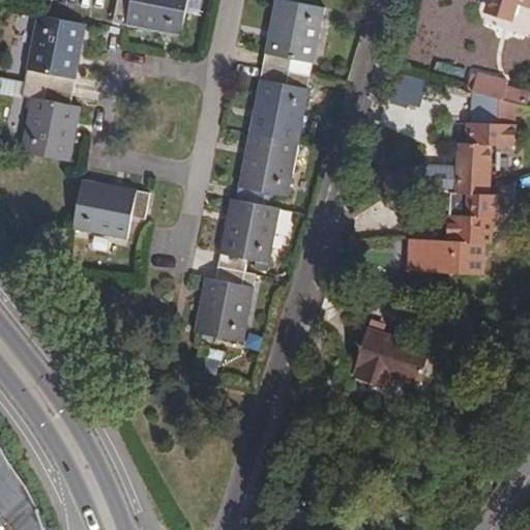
[(181,36),(188,0),(118,0),(114,22),(181,36)]
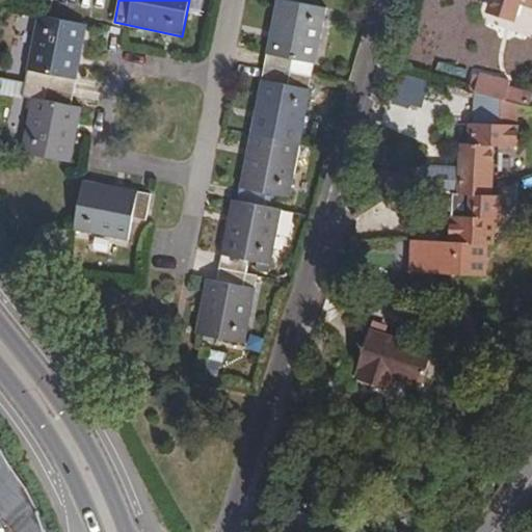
[(197,335),(245,344),(258,275),(246,273),(248,261),(270,265),(282,210),(265,207),(268,194),(289,198),(313,77),(290,73),(293,59),(315,63),(326,7),(287,0),(276,0),(239,202),(233,201),(217,282),(209,280),(197,335)]
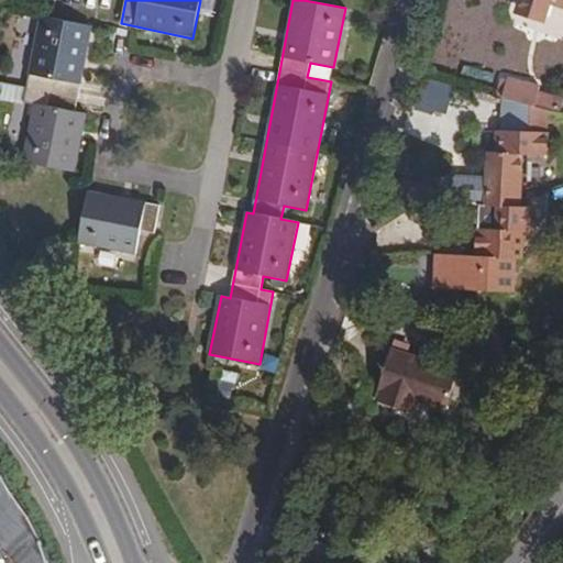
[(562,0),(518,0),(517,6),(543,13),(548,0),(562,0)]
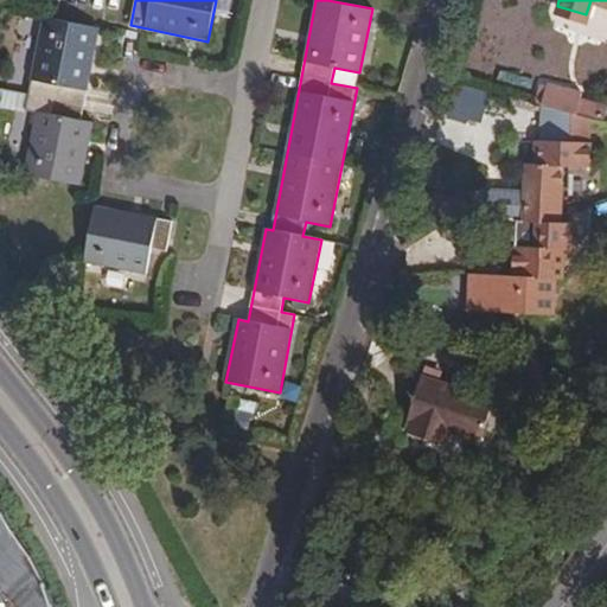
[(100,29),(44,17),(32,81),(57,84),(52,115),(39,113),(26,174),(81,186),(93,123),(82,121),(100,29)]
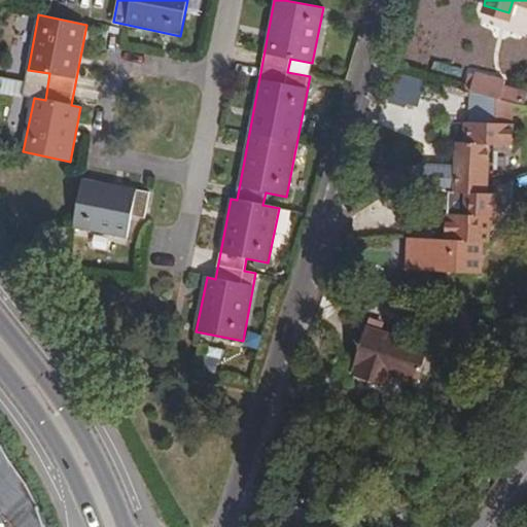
[(423,139),(435,83),(397,74),(385,130),(423,139)]
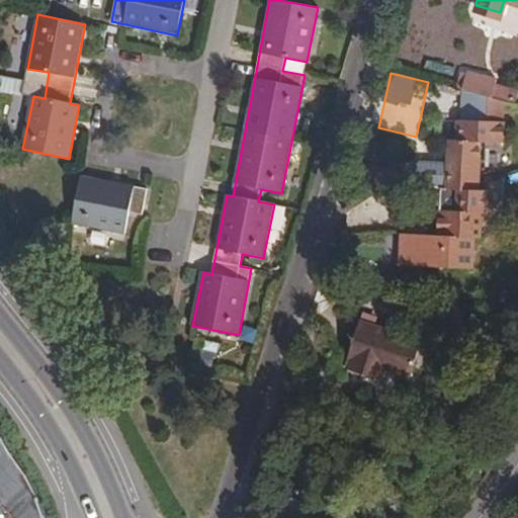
[(504,106),(469,95),(465,127),(501,132),(504,106)]
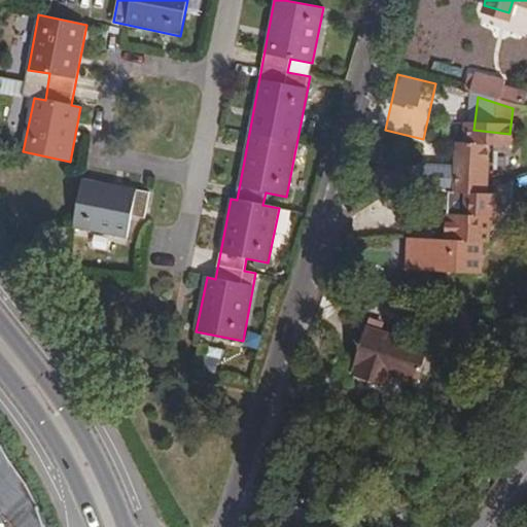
[(464,171),(459,170),(455,199),(468,201),(466,222),(448,221),(445,246),(411,243),(408,274),(478,281),(479,253),(485,254),(489,224),(496,225),(498,203),(488,202),(492,152),(517,155),(519,135),(510,134),(473,130),(471,130),(470,148),(466,148),(464,171)]
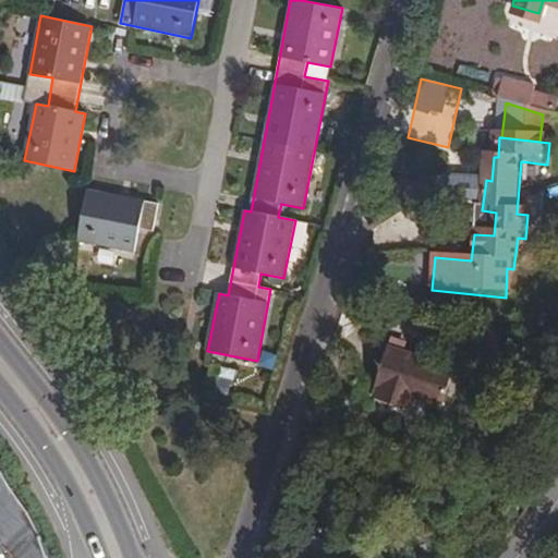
[(77,241),(134,252),(138,229),(153,230),(158,204),(87,190),(77,241)]
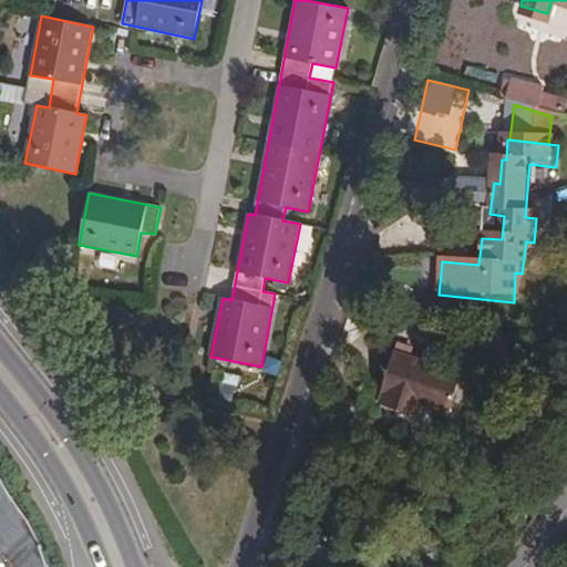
[(385,402),(416,413),(420,402),(426,403),(457,414),(470,375),(395,351),(383,389),(390,391),(385,402)]
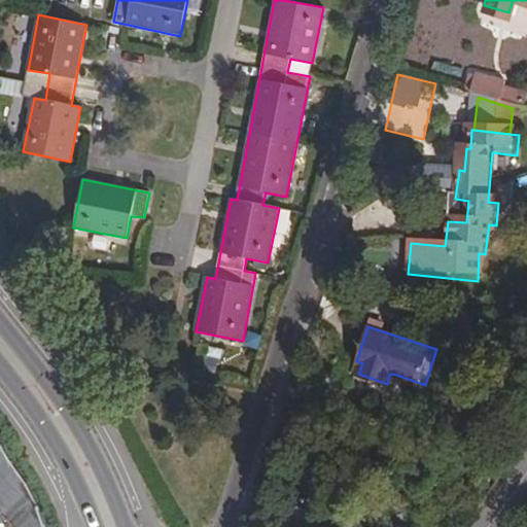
[(390,374),(387,384),(393,385),(396,375),(390,374)]
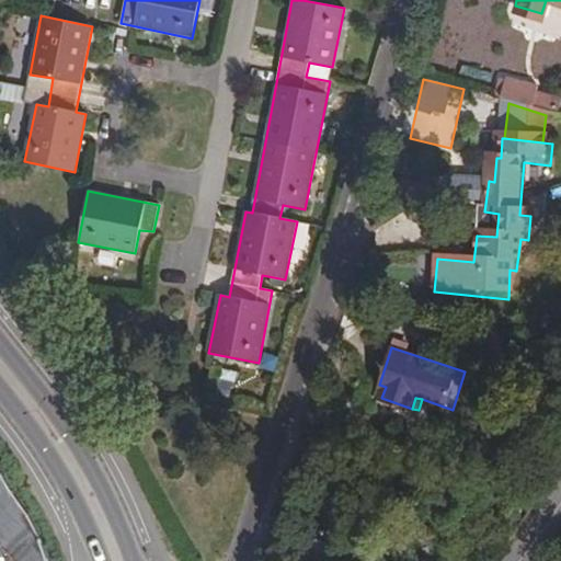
[(0,531),(27,560),(67,560),(64,552),(41,507),(0,436),(0,531)]
